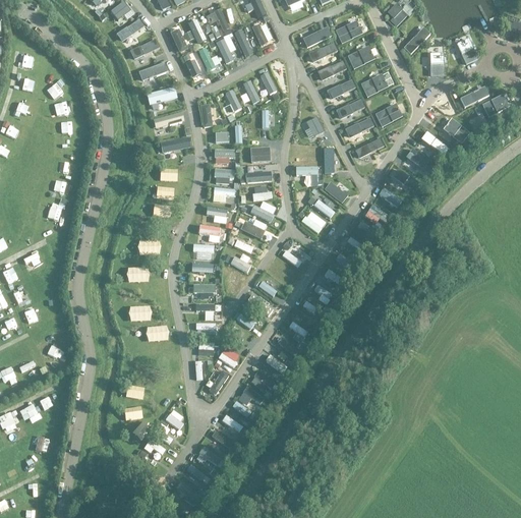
[(131,9),(124,0),(122,0),(111,9),(118,19),(131,9)]
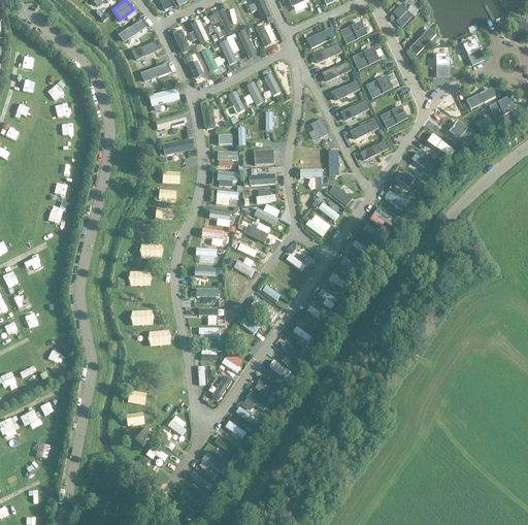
[(159,0),(163,9),(171,5),(169,0),(159,0)]
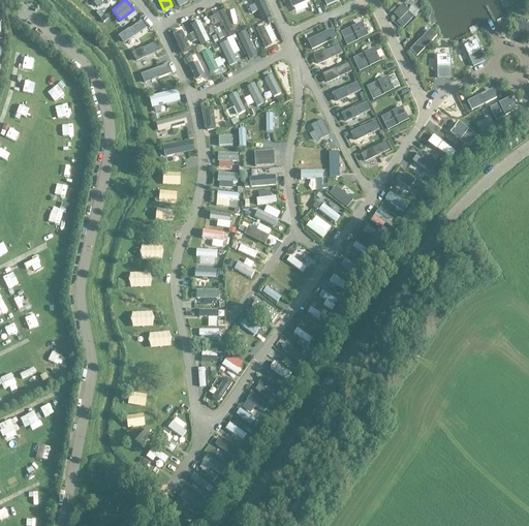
[(217,0),(208,6),(212,12),(229,0),(217,0)]
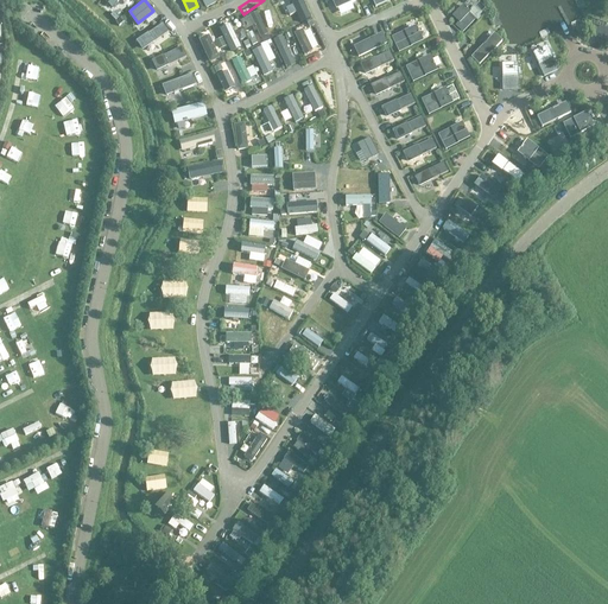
[(311,14),(304,0),(291,0),(301,19),(311,14)]
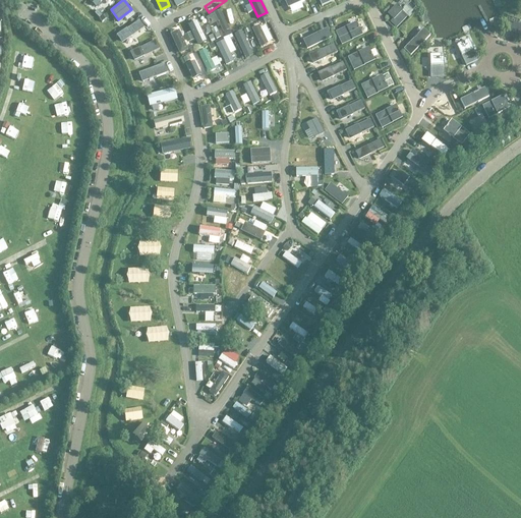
[(397,1),(387,11),(393,16),(390,19),(396,25),(412,9),(406,3),(403,7),(397,1)]
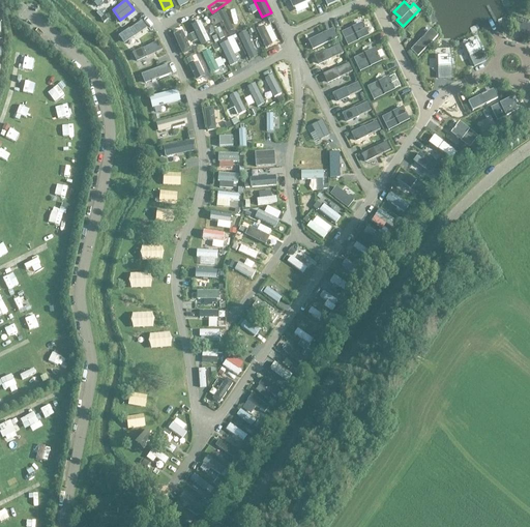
[(216,11),(227,31),(234,27),(224,7),(216,11)]
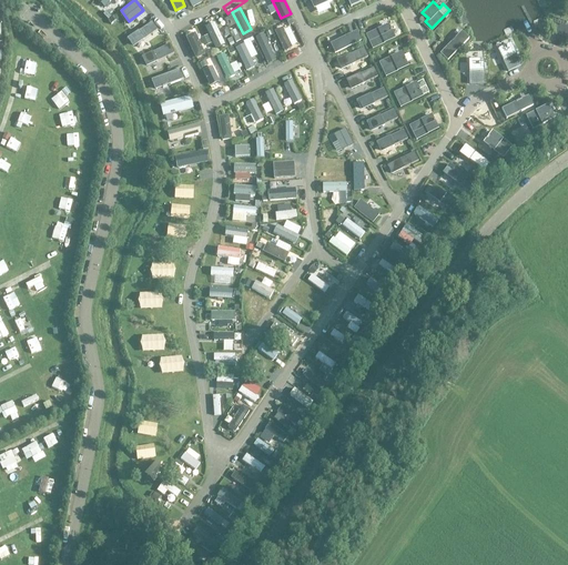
[(139,28),(129,36),(134,43),(145,37),(145,36),(159,27),(153,19),(140,29),(139,28)]
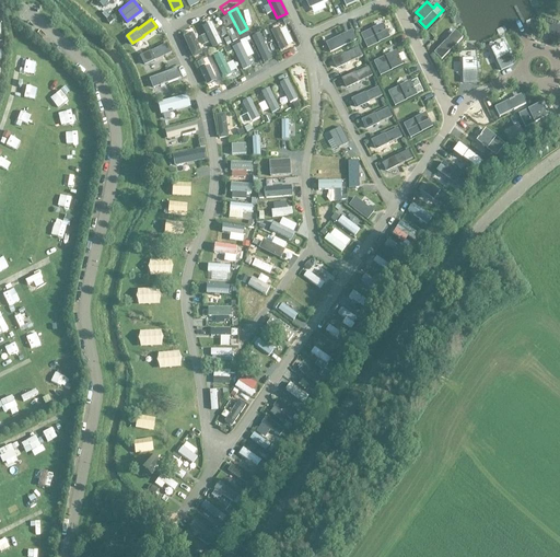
[(211,20),(201,24),(212,47),(222,42),(211,20)]
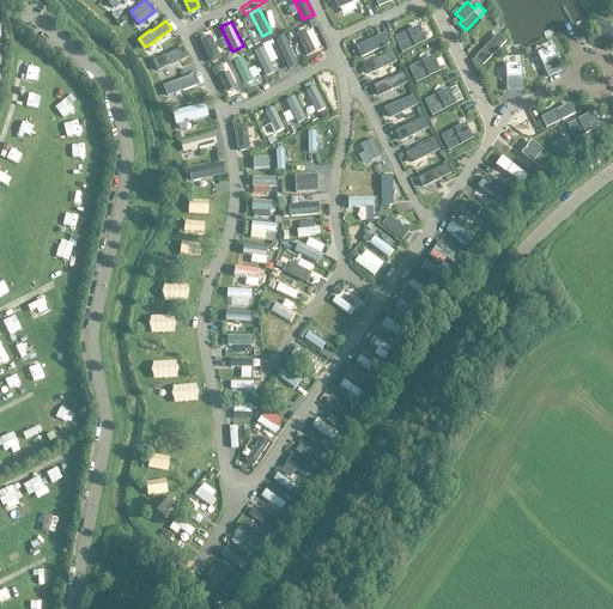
[(612,37),(612,26),(595,22),(592,31),(612,37)]
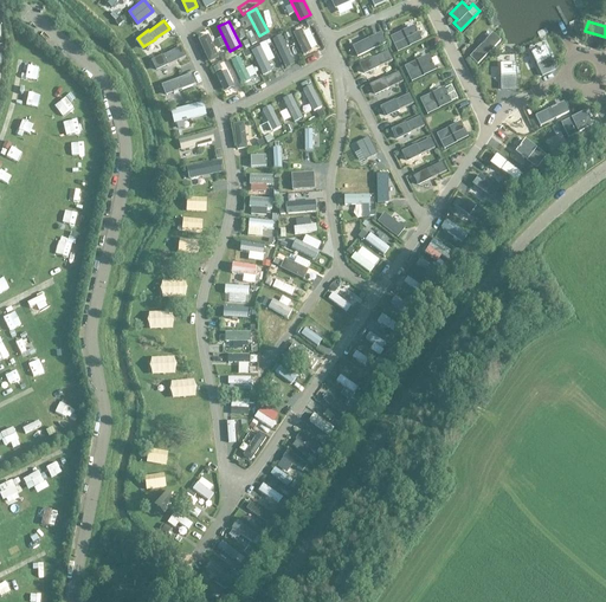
[(414,23),(391,34),(398,50),(421,38),(414,23)]
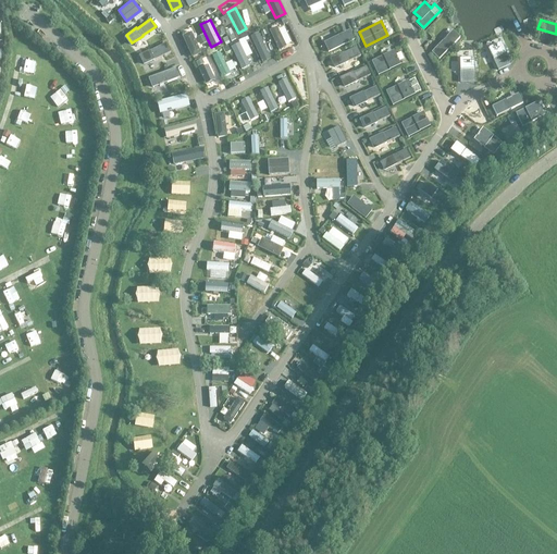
[(276,24),(269,28),(279,48),(287,44),(276,24)]
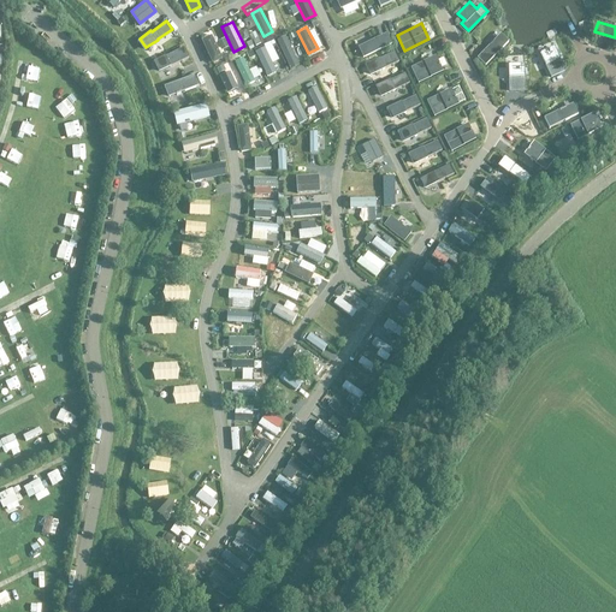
[(175,36),(177,42),(190,36),(188,31),(175,36)]
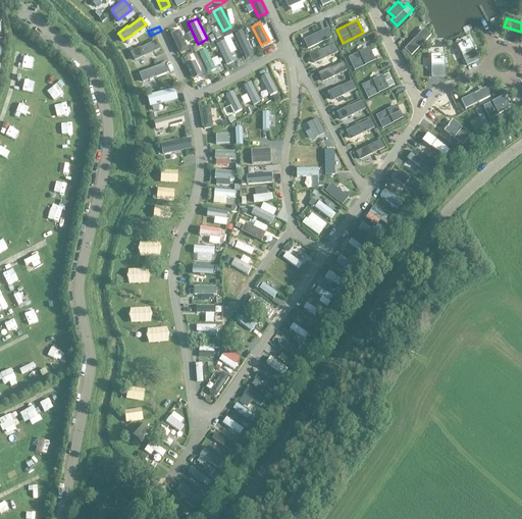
[(179,28),(170,32),(178,52),(189,48),(179,28)]
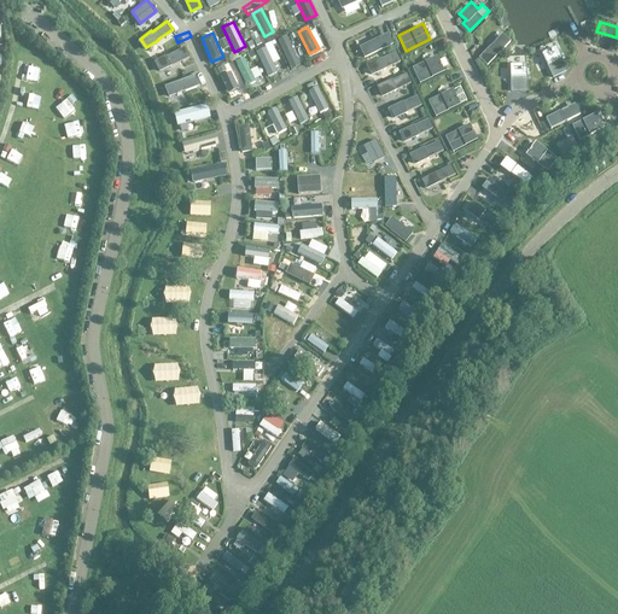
[(392,42),(388,33),(362,45),(367,54),(392,42)]
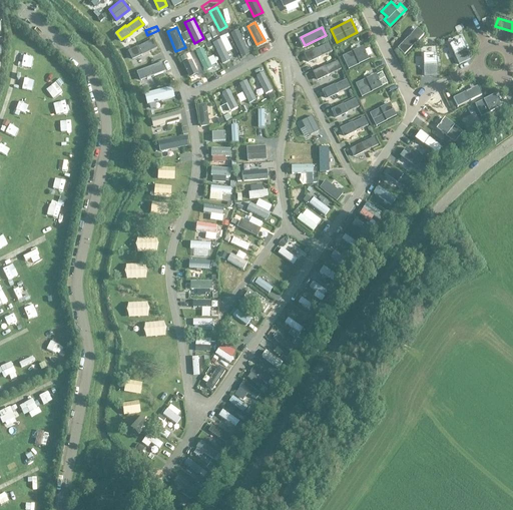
[(398,46),(404,52),(423,34),(416,27),(398,46)]
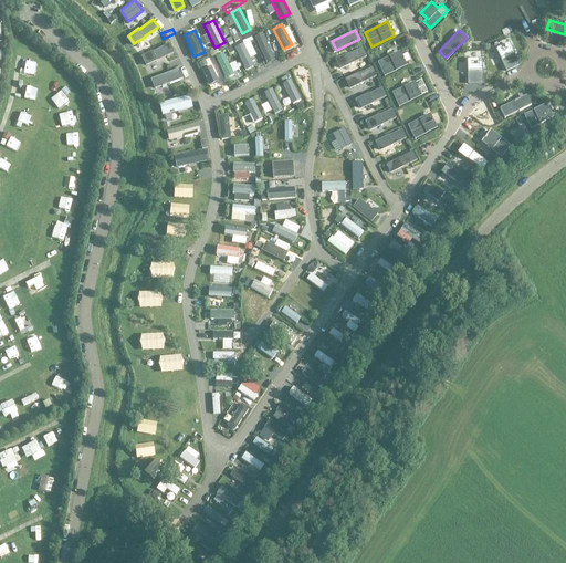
[(262,31),(253,34),(266,61),(275,58),(262,31)]
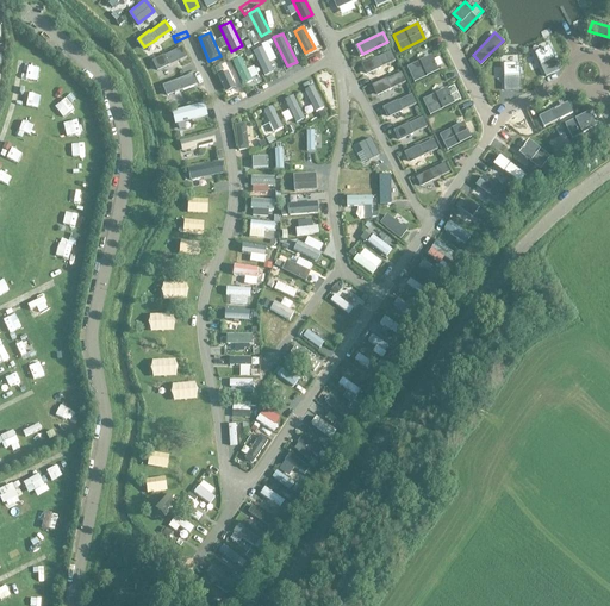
[(187,55),(182,44),(165,54),(163,52),(153,58),(159,68),(168,63),(169,63),(187,55)]
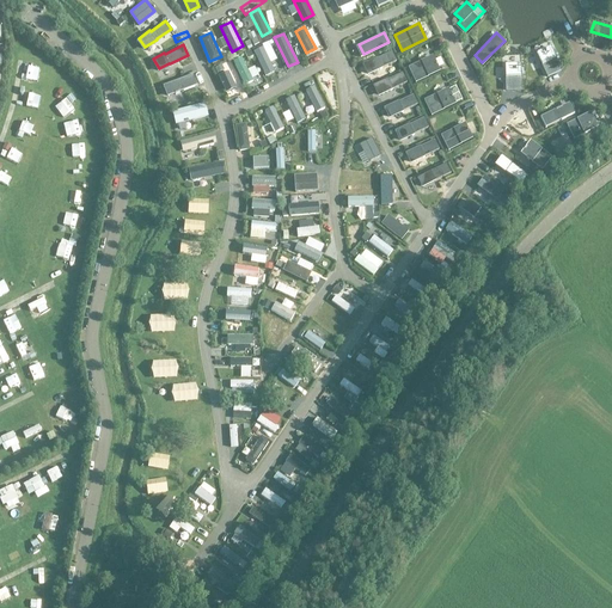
[(275,69),(263,44),(254,49),(265,74),(275,69)]
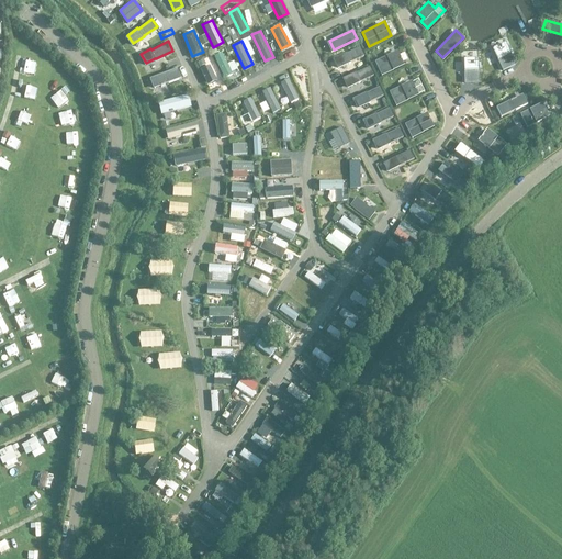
[(364,54),(360,45),(347,52),(347,51),(335,57),(339,66),(350,60),(364,54)]
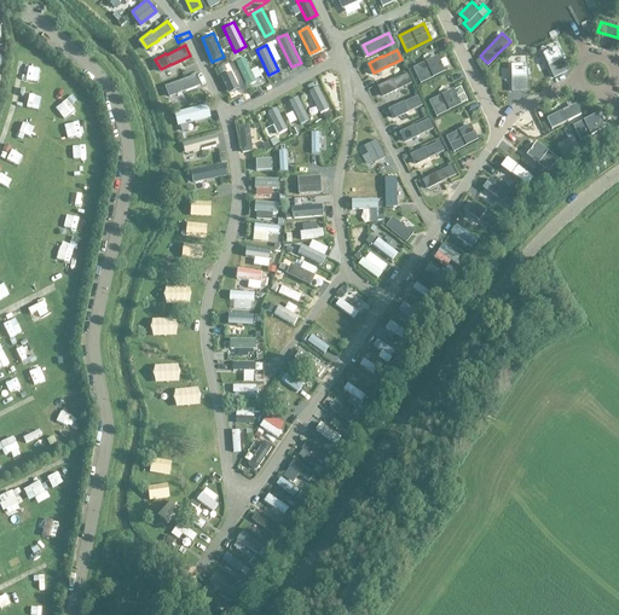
[(553,77),(565,71),(555,50),(542,56),(553,77)]
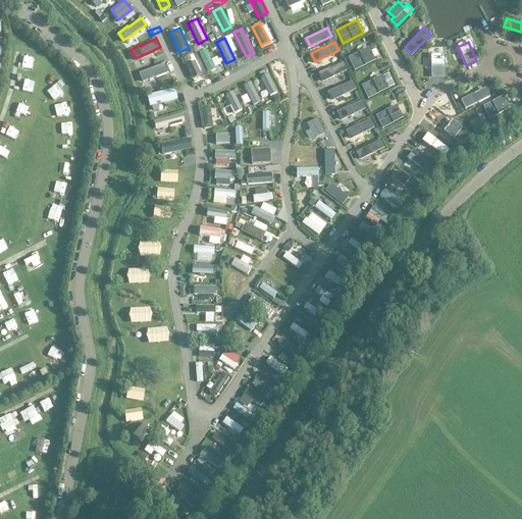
[(369,45),(348,55),(355,68),(375,59),(369,45)]
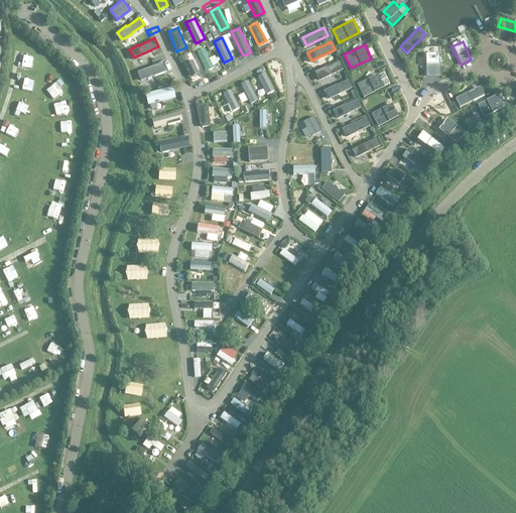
[(204,46),(197,49),(207,69),(213,66),(204,46)]
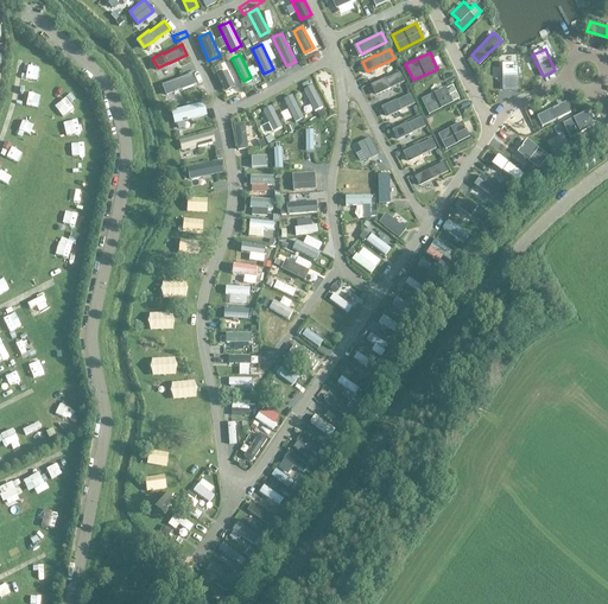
[(517,62),(501,62),(502,88),(518,88),(517,62)]
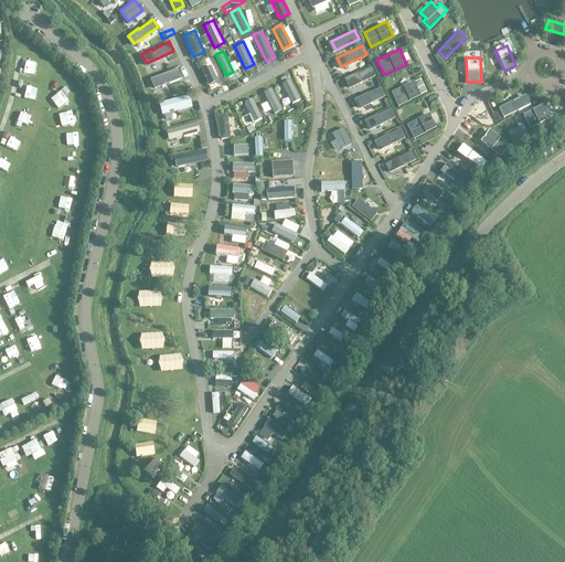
[(219,78),(211,63),(201,67),(209,83),(219,78)]
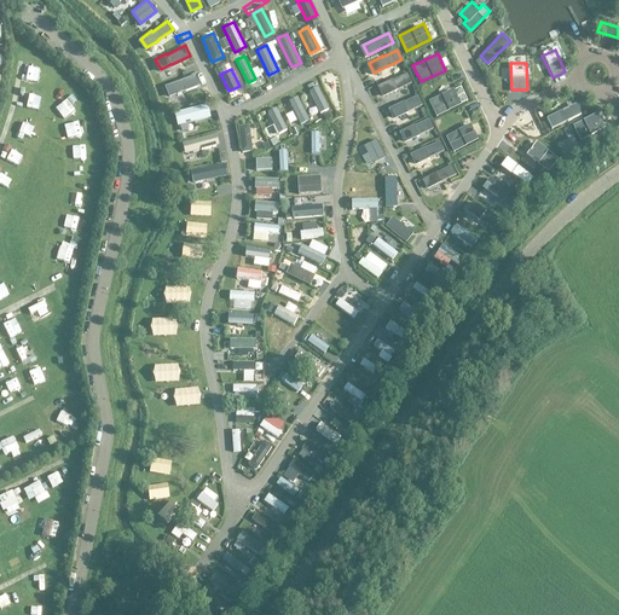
[(411,81),(406,71),(393,79),(393,77),(379,85),(383,94),(397,87),(397,88),(411,81)]
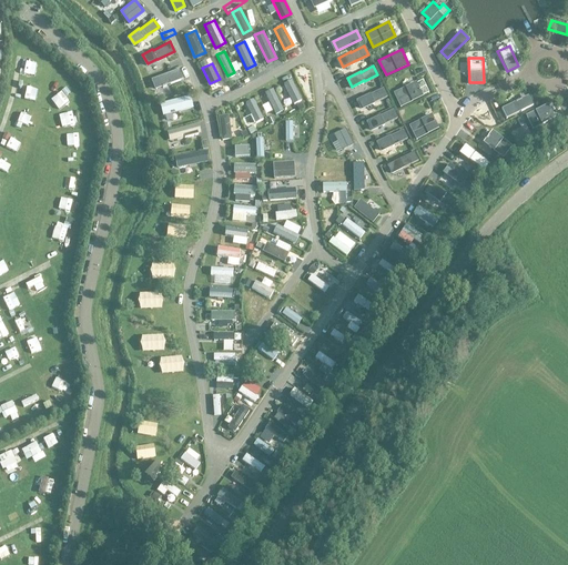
[(179,68),(155,77),(159,87),(163,84),(163,86),(166,83),(183,78),(179,68)]
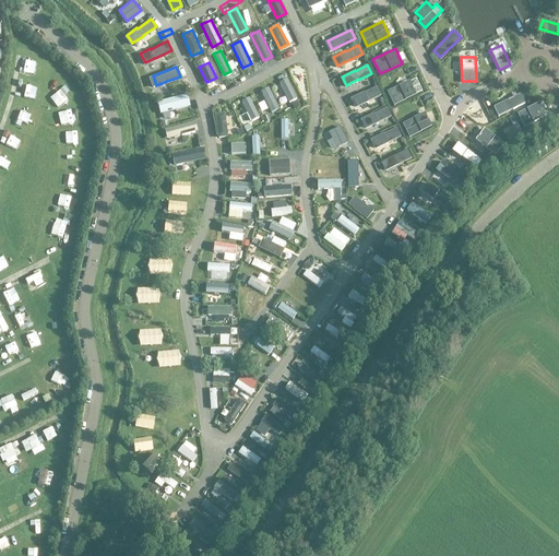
[(287,75),(278,80),(289,99),(297,96),(287,75)]
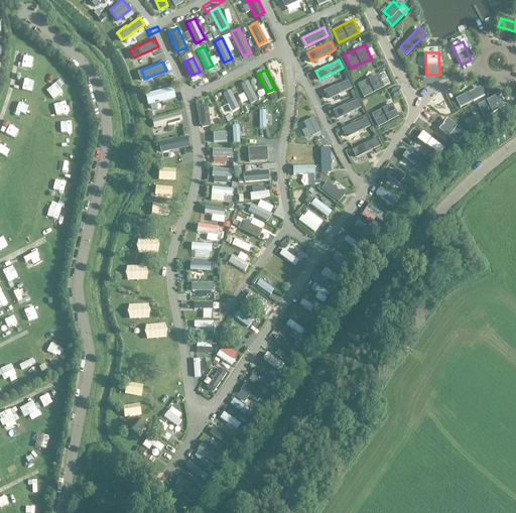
[(378,73),(358,83),(364,96),(384,86),(378,73)]
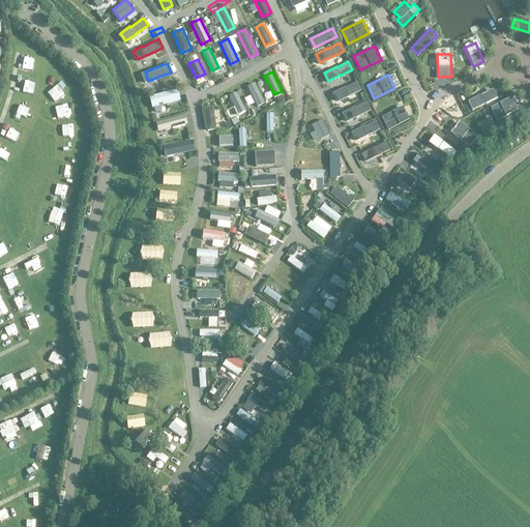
[(361,89),(357,80),(345,86),(333,91),(337,99),(348,94),(349,94),(361,89)]
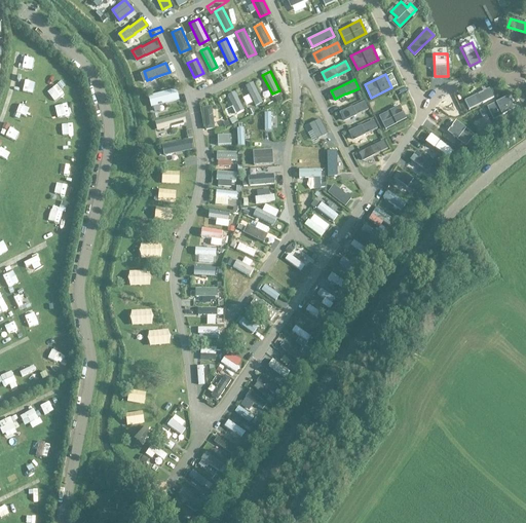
[(253,80),(245,83),(255,104),(262,101),(253,80)]
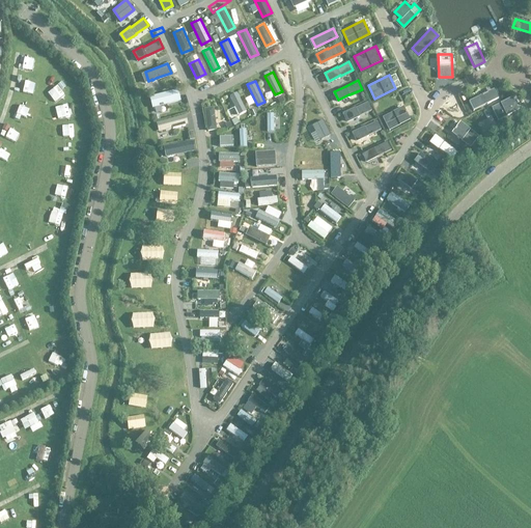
[(154,106),(179,99),(176,88),(151,94),(154,106)]
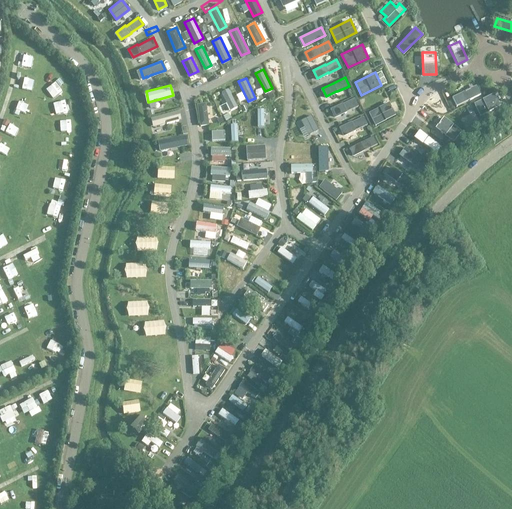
[(456,104),(479,93),(475,85),(469,88),(468,87),(464,89),(464,90),(452,96),(456,104)]
